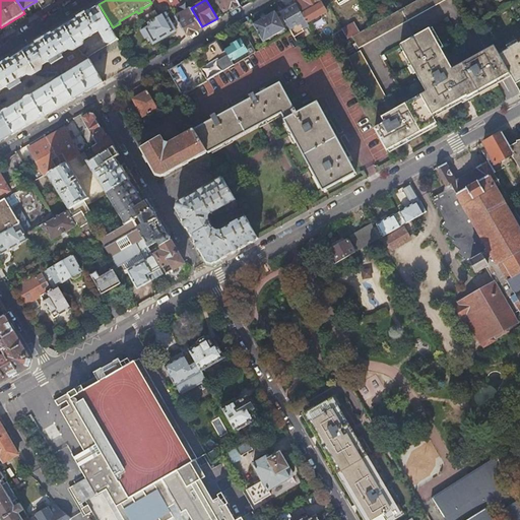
[(232,10),(241,5),(237,0),(217,0),(222,8),(226,9),(231,7),(232,10)]
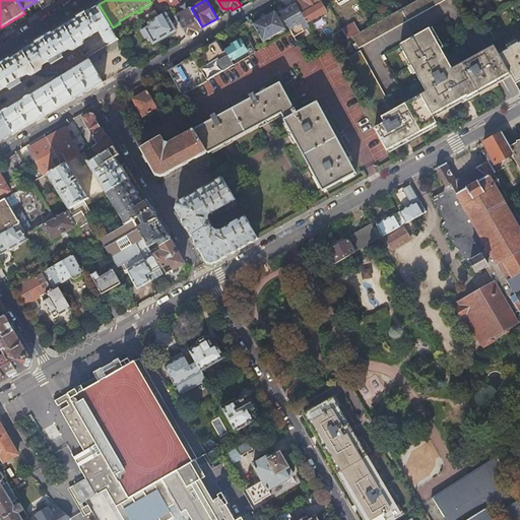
[(297,0),(296,1),(298,4),(308,23),(328,11),(321,0),(297,0)]
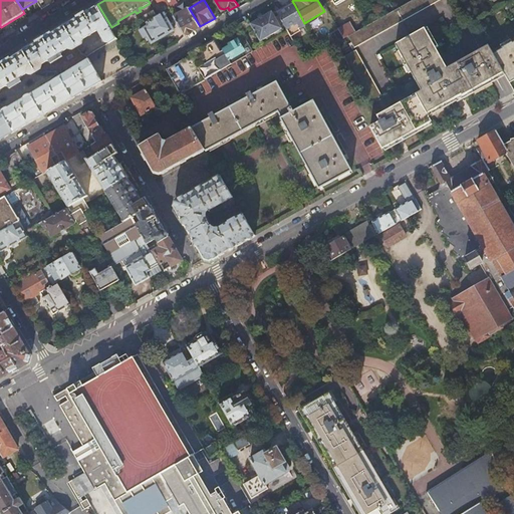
[(355,31),(348,35),(351,40),(348,42),(352,48),(439,0),(411,0),(398,8),(395,10),(355,31)]
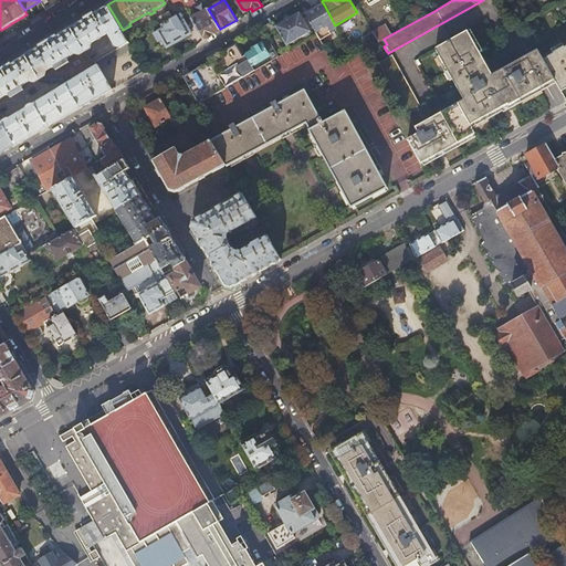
[(101,66),(133,48),(129,43),(123,30),(107,4),(92,14),(71,27),(86,52),(88,56),(100,65),(101,66)]
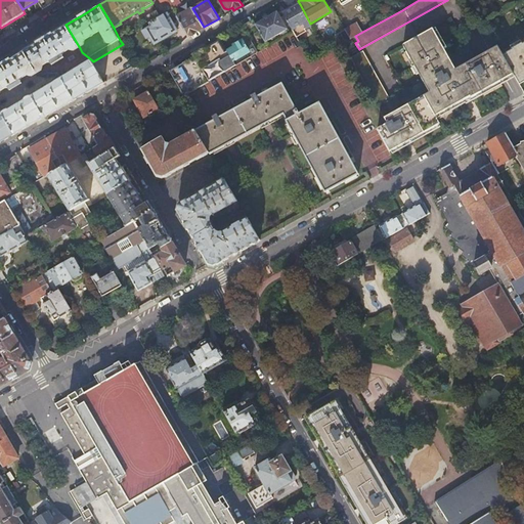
[(284,13),(293,30),(303,24),(307,29),(312,26),(310,24),(300,4),(284,13)]
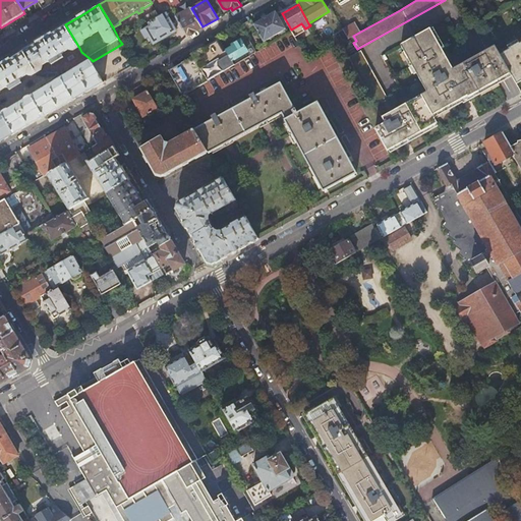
[(203,26),(191,8),(176,16),(187,36),(203,26)]
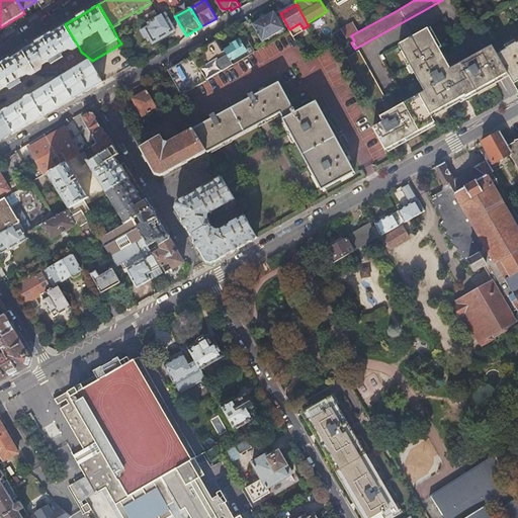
[(145,15),(149,22),(150,22),(159,16),(157,13),(155,9),(145,15)]
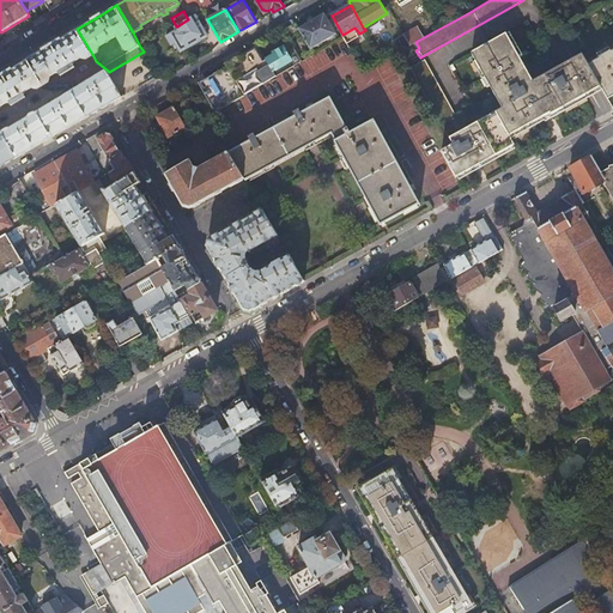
[(337,34),(325,13),(299,28),(311,48),(337,34)]
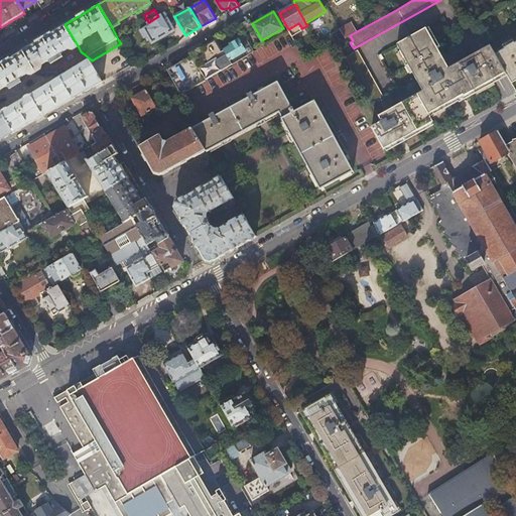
[(158,16),(149,22),(151,25),(142,30),(146,36),(149,34),(154,41),(174,29),(164,13),(158,16)]
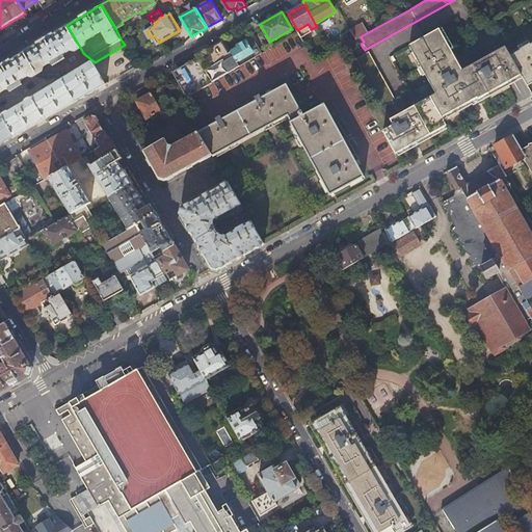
[(350,30),(353,34),(355,40),(361,36),(368,32),(363,23),(350,30)]
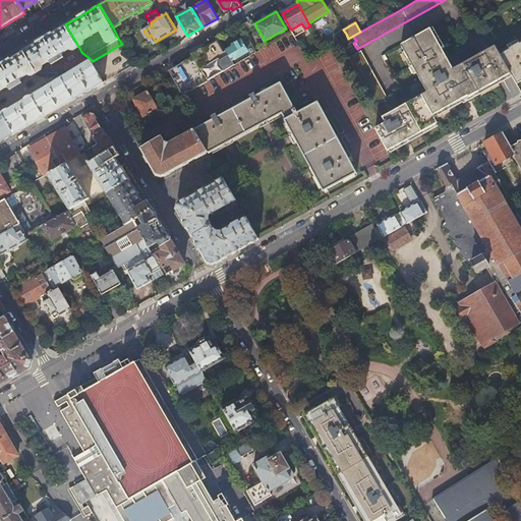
[(74,51),(79,48),(65,24),(46,37),(24,50),(38,72),(43,69),(45,64),(51,61),(53,64),(65,57),(63,53),(70,49),(74,51)]
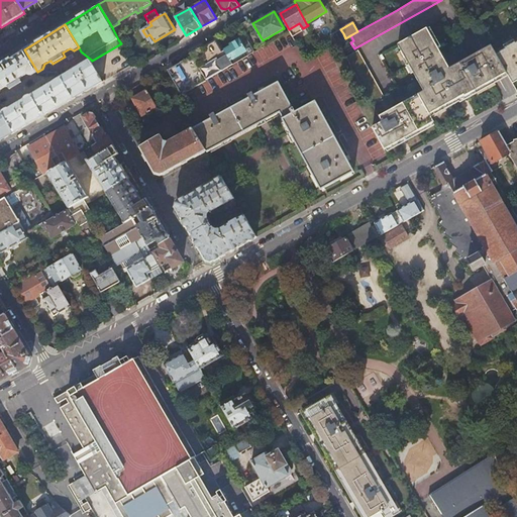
[(192,55),(206,81),(225,69),(244,59),(255,52),(247,38),(240,26),(233,30),(239,41),(226,49),(219,38),(211,42),(202,48),(191,55),(192,55)]
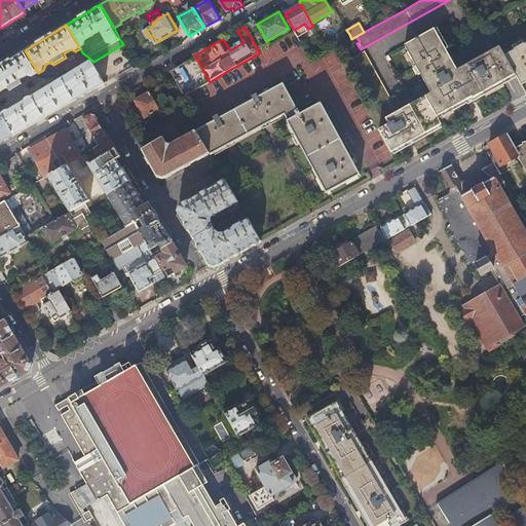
[(381,128),(393,151),(443,123),(439,116),(473,97),(474,98),(516,74),(506,59),(504,54),(499,45),(457,69),(434,29),(405,45),(431,92),(388,117),(391,122),(389,123),(381,128)]
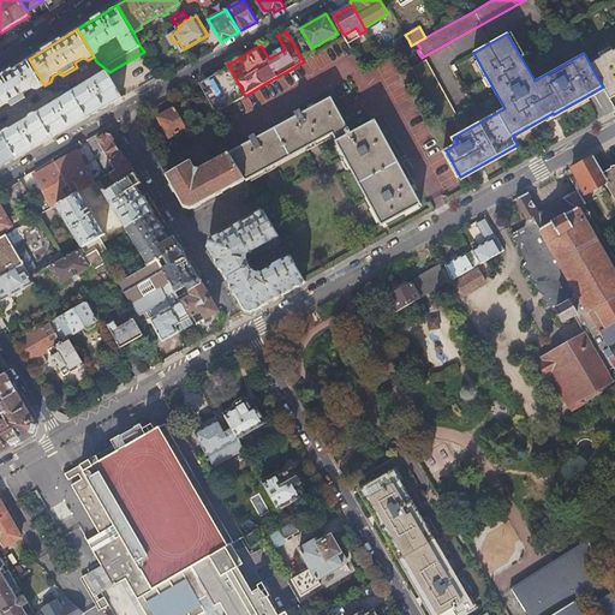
[(398,46),(401,52),(404,51),(411,46),(408,40),(398,46)]
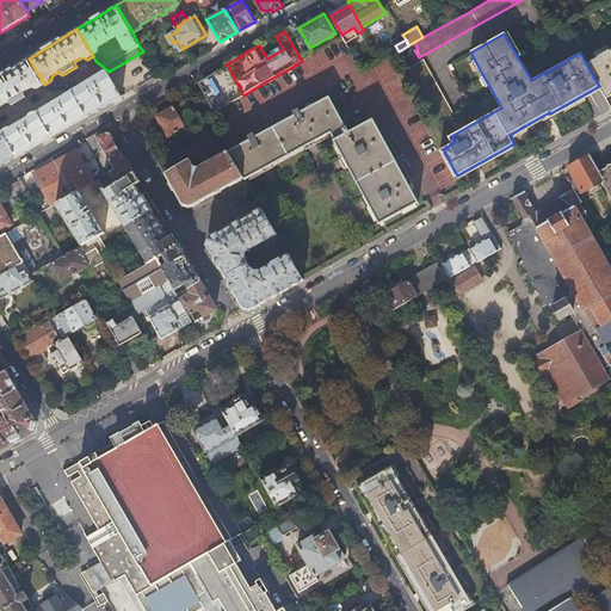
[(610,49),(586,63),(588,68),(599,86),(606,98),(610,94),(610,49)]
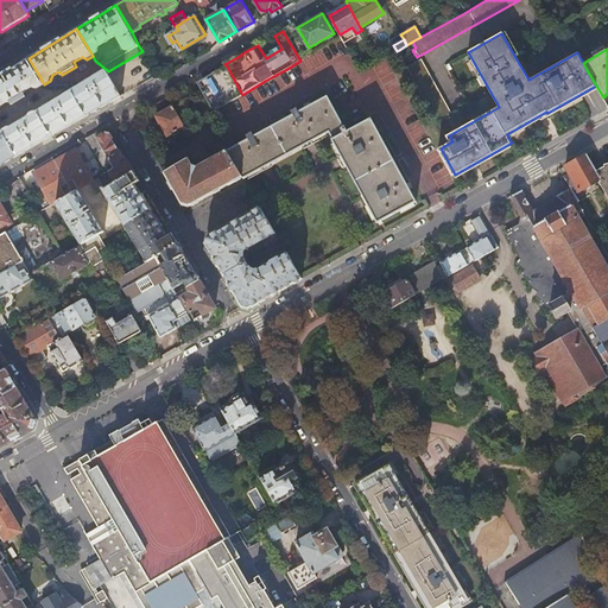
[(39,88),(44,84),(29,58),(4,74),(0,75),(0,112),(1,111),(2,105),(11,100),(13,105),(27,96),(25,92),(33,87),(39,88)]
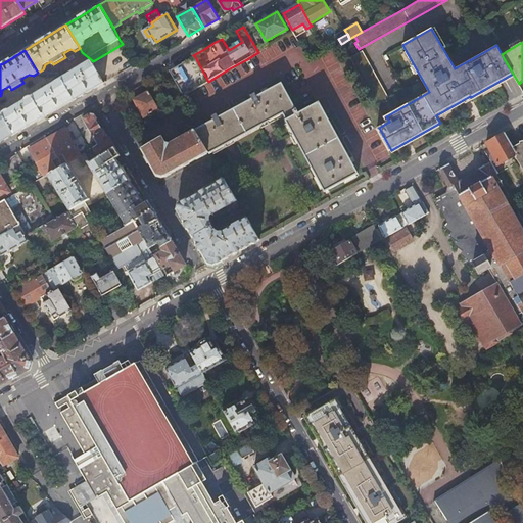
[(391,98),(364,50),(351,57),(379,104),(391,98)]
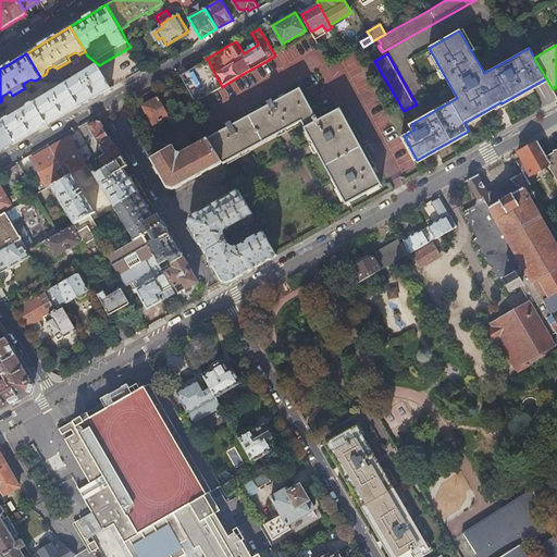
[(181,75),(196,101),(222,87),(207,59),(181,75)]
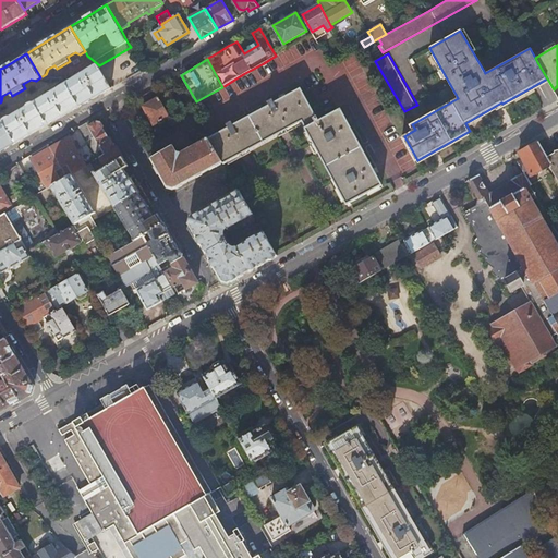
[(91,100),(111,88),(99,65),(98,64),(67,84),(80,106),(91,100)]
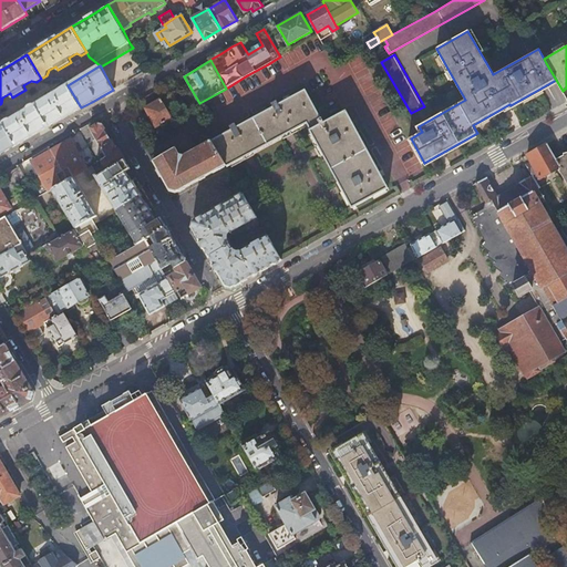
[(54,123),(81,107),(68,85),(4,124),(17,145),(34,134),(54,123)]
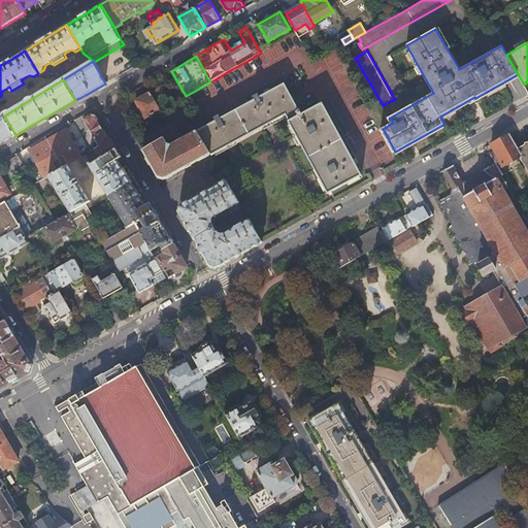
[(210,154),(211,156),(267,125),(286,114),(290,121),(288,122),(298,140),(328,194),(363,173),(323,102),(304,112),(301,108),(300,109),(285,83),(260,96),(259,94),(260,94),(259,93),(253,96),(254,97),(255,96),(256,99),(221,118),(220,116),(221,116),(220,114),(215,118),(216,119),(217,118),(218,120),(197,131),(210,154)]
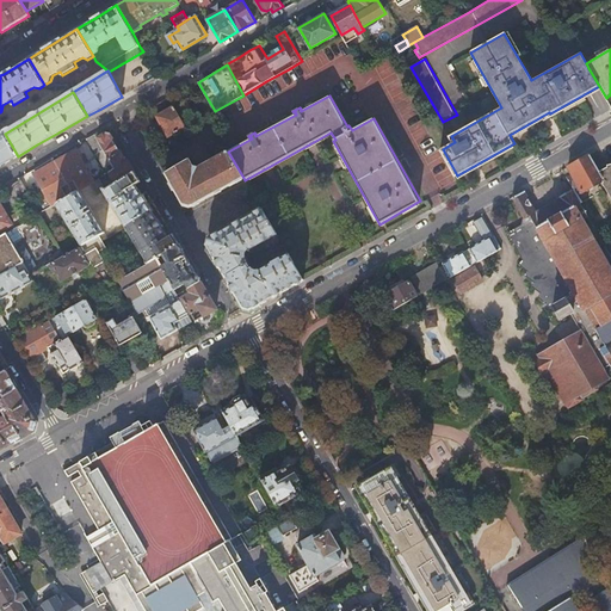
[(174,106),(170,98),(152,107),(156,116),(174,106)]
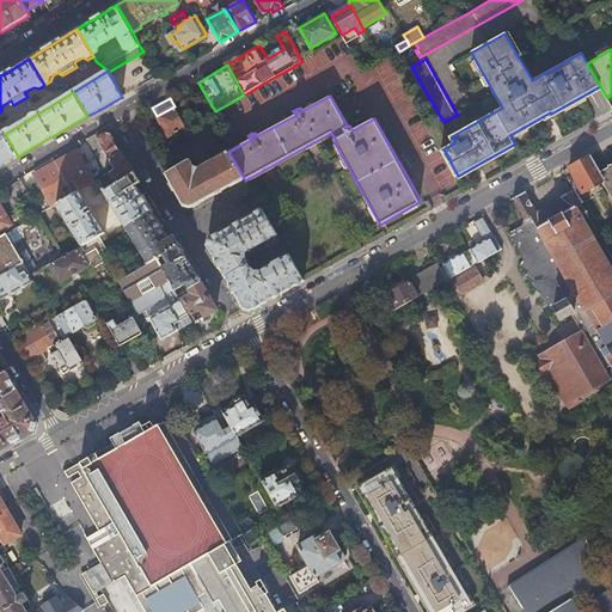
[(169,136),(185,127),(175,106),(157,116),(169,136)]
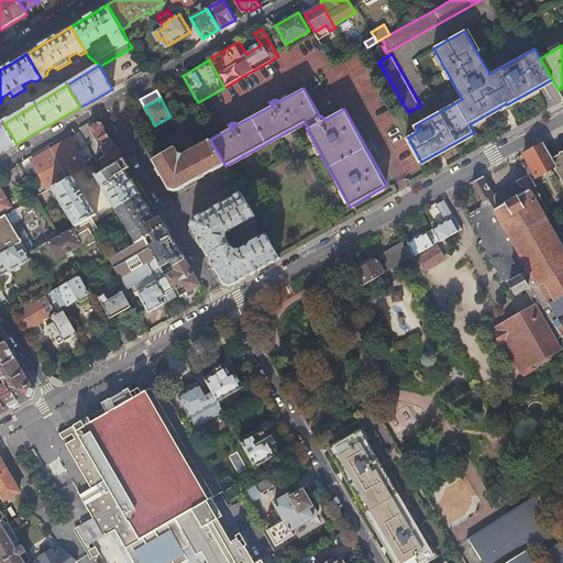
[(97,123),(90,127),(97,138),(101,147),(112,141),(101,122),(98,124),(97,123)]
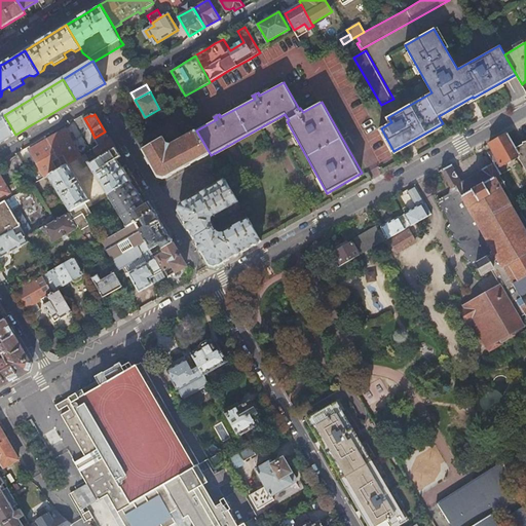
[(0,143),(4,141),(15,135),(4,115),(0,116),(0,143)]
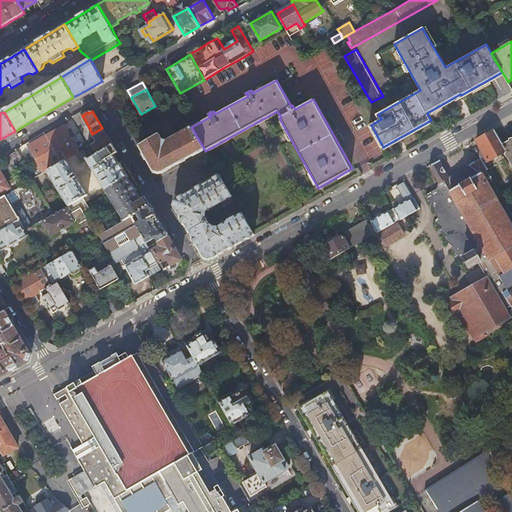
[(82,115),(80,112),(73,116),(81,129),(88,125),(82,115)]
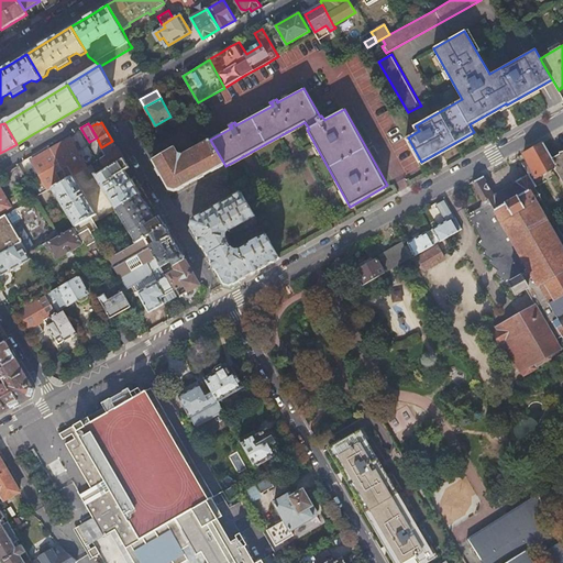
[(70,138),(51,148),(68,178),(74,176),(88,167),(77,150),(76,146),(70,138)]
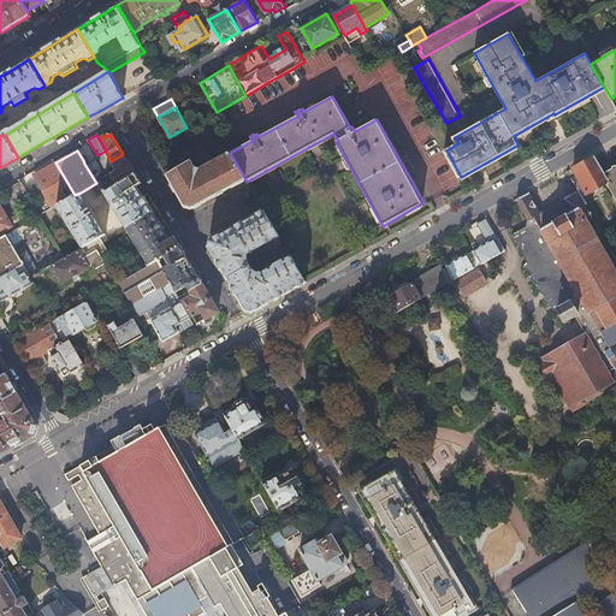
[(106,150),(98,155),(105,169),(113,164),(111,161),(106,150)]
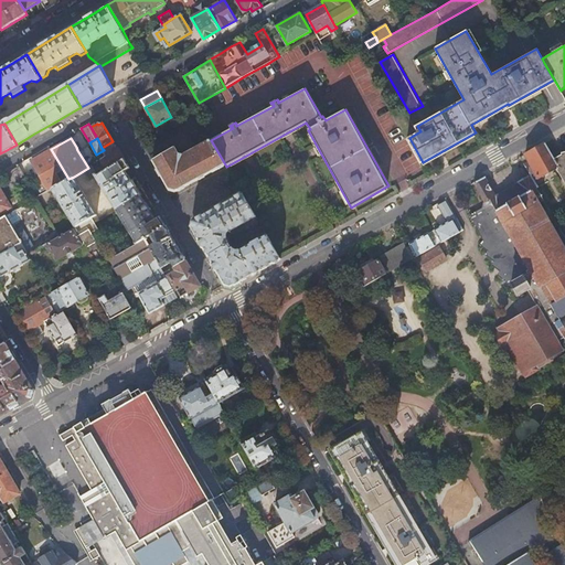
[(225,164),(211,140),(188,153),(185,155),(184,155),(183,155),(182,155),(181,155),(180,155),(179,155),(178,153),(178,152),(177,151),(176,149),(174,147),(153,160),(169,189),(178,191),(192,183),(211,172),(225,164)]
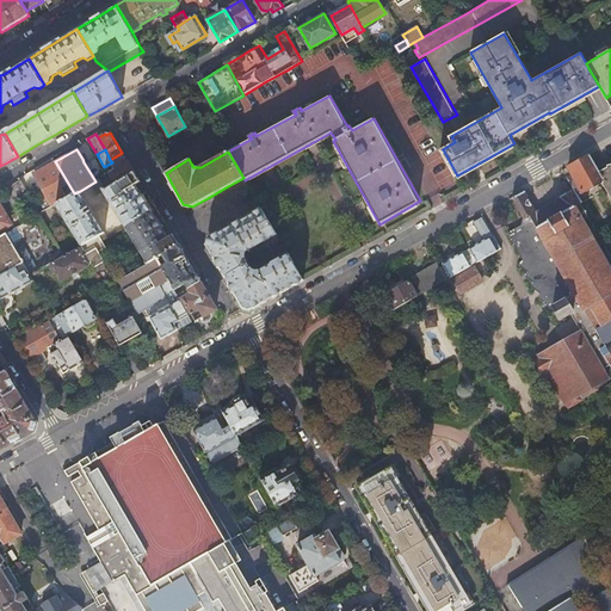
[(124,156),(122,153),(110,160),(112,162),(116,170),(110,173),(117,183),(135,172),(129,162),(128,164),(124,156)]
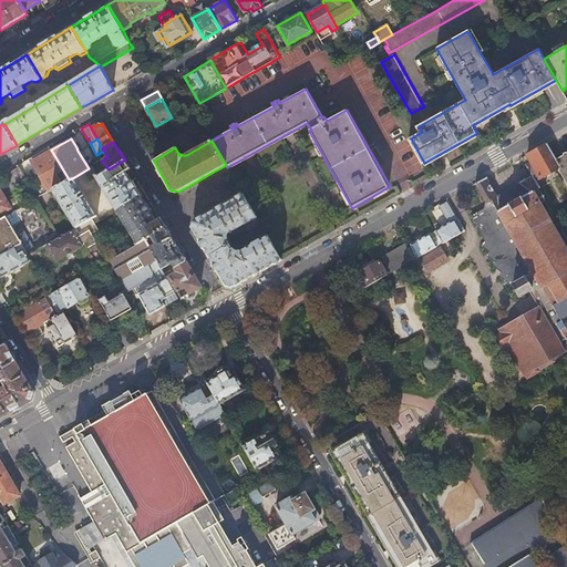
[(534,176),(537,182),(558,169),(566,183),(566,152),(557,158),(547,143),(523,157),(534,176)]
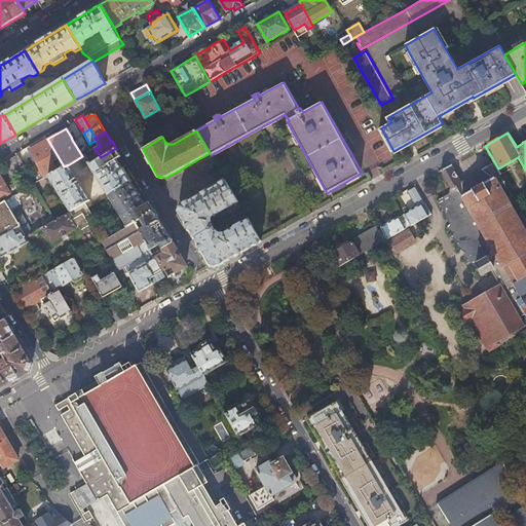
[(64,166),(47,139),(29,149),(45,178),(49,176),(64,166)]
